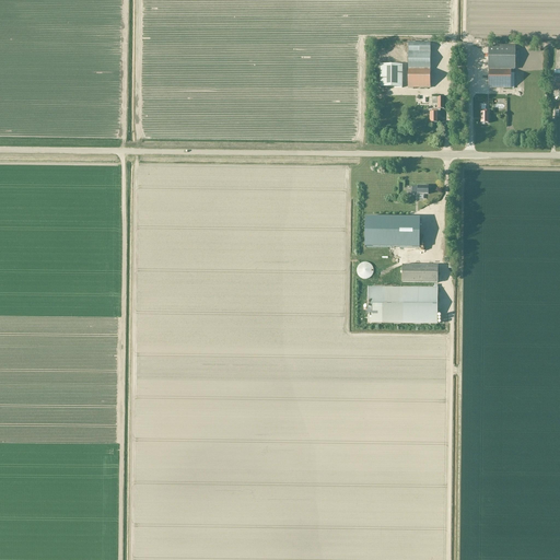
[(408,53),(431,53),(431,44),(408,44),(408,53)]
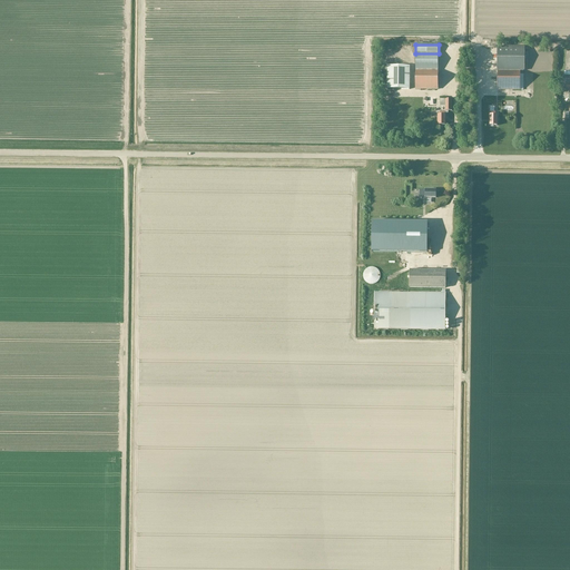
[(498,48),(498,90),(523,90),(523,75),(520,75),(520,71),(523,71),(523,48),(498,48)]
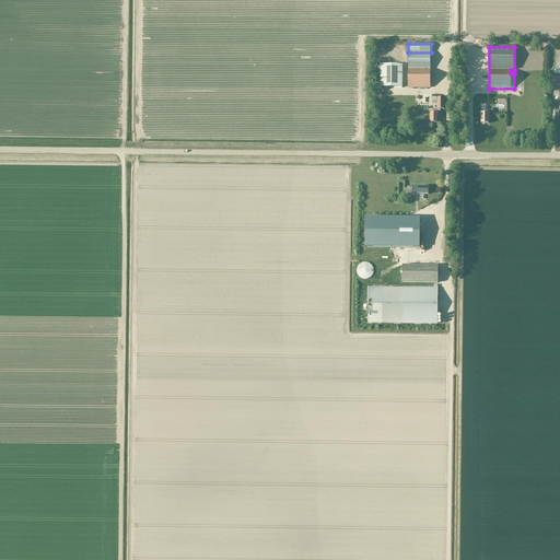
[(430,70),(431,53),(408,53),(408,69),(430,69),(430,70)]
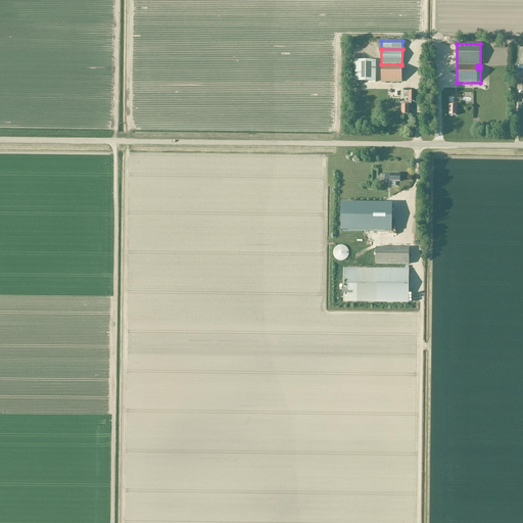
[(355,60),(355,82),(376,82),(376,61),(355,60)]
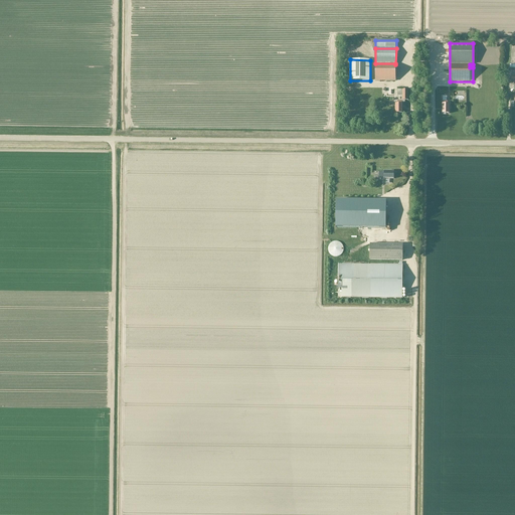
[(395,81),(395,64),(395,63),(375,63),(375,80),(395,81)]
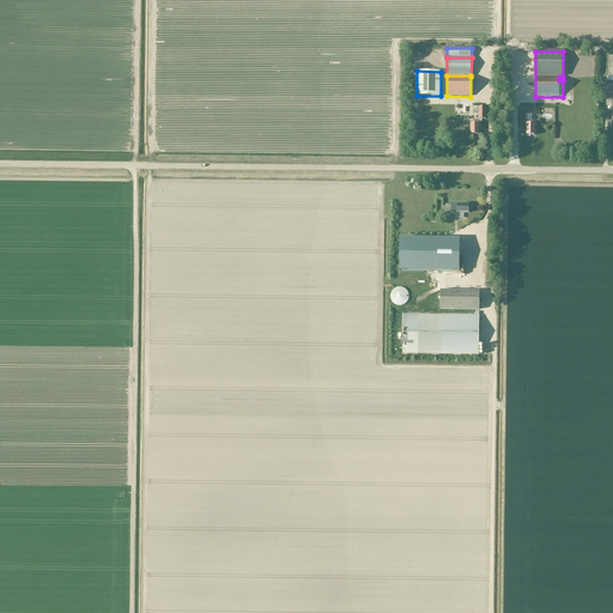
[(471,135),(479,135),(479,125),(478,125),(478,123),(481,123),(481,120),(486,120),(486,108),(478,108),(478,121),(473,121),(473,125),(471,125),(471,135)]
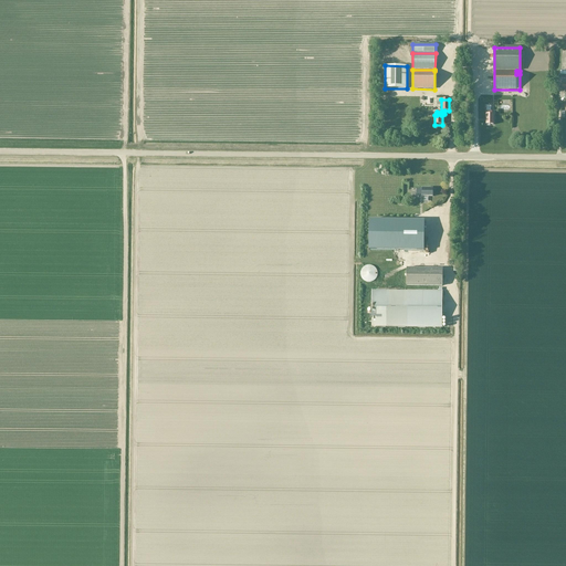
[(425,251),(425,221),(369,221),(369,251),(425,251)]
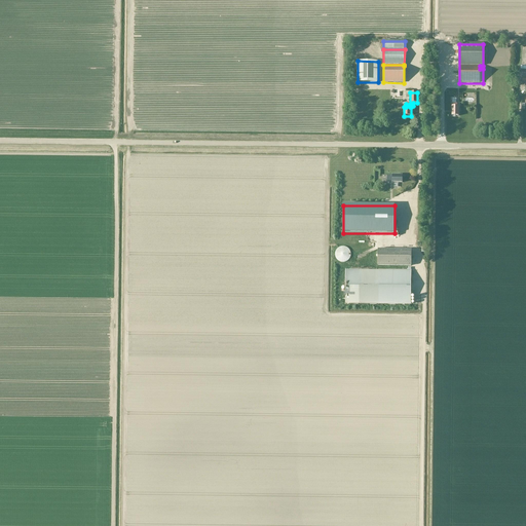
[(344,247),(343,247),(342,247),(341,248),(340,248),(339,248),(338,249),(338,250),(337,250),(337,251),(336,251),(336,252),(336,253),(335,254),(335,255),(335,256),(336,257),(336,258),(336,259),(337,259),(337,260),(338,261),(339,261),(339,262),(340,262),(341,263),(342,263),(343,263),(344,263),(345,263),(347,262),(348,262),(348,261),(349,261),(349,260),(350,259),(350,258),(351,257),(351,256),(351,255),(351,254),(351,253),(350,252),(350,251),(349,250),(349,249),(348,249),(347,249),(347,248),(346,248),(345,247),(344,247)]
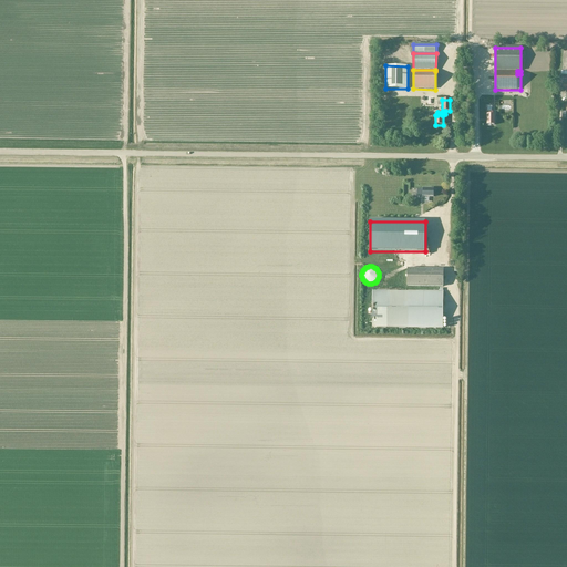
[(408,269),(408,286),(443,287),(443,270),(408,269)]
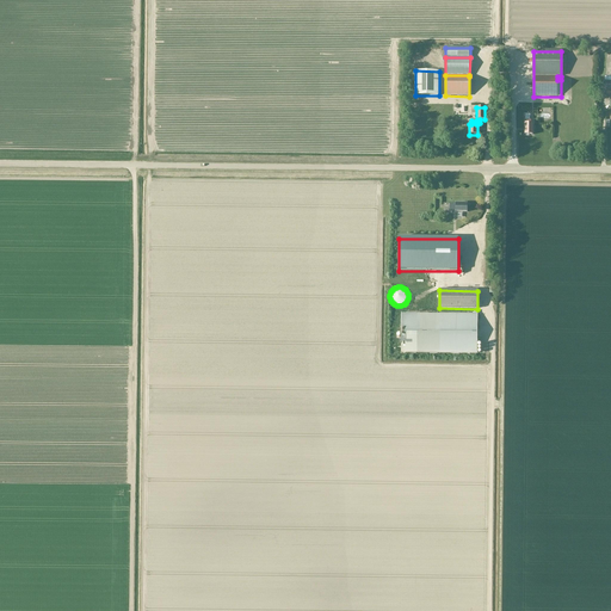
[(477,314),(401,313),(401,353),(477,355),(477,314)]
